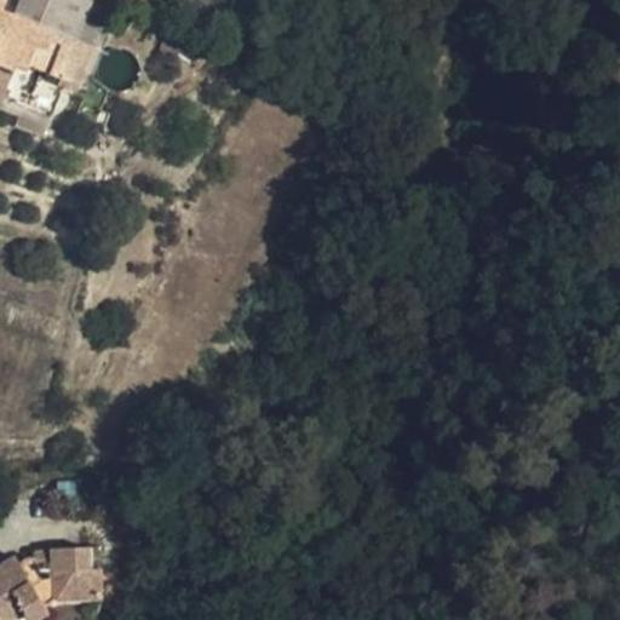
[(56,32),(56,33),(74,40),(90,0),(13,0),(10,11),(34,19),(33,22),(56,32)]
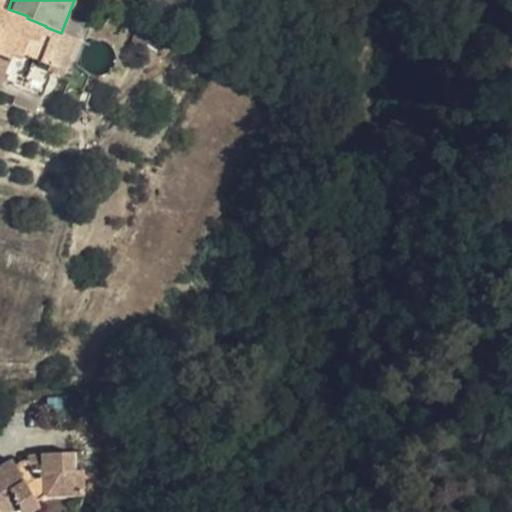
[(61,33),(46,27),(46,26),(27,18),(28,16),(8,9),(0,5),(0,53),(11,58),(14,52),(66,71),(78,39),(61,33)]
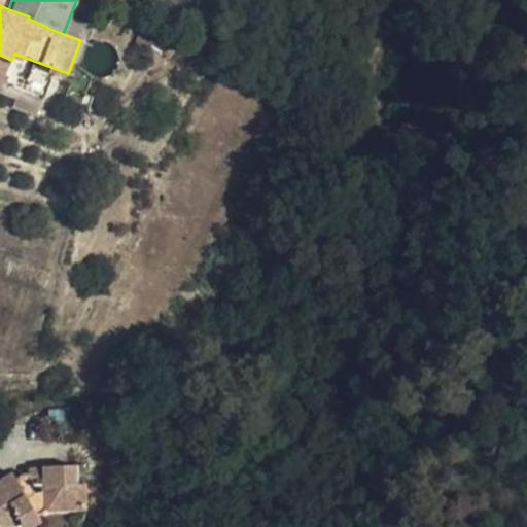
[(43,487),(79,484),(78,464),(43,466),(43,487)]
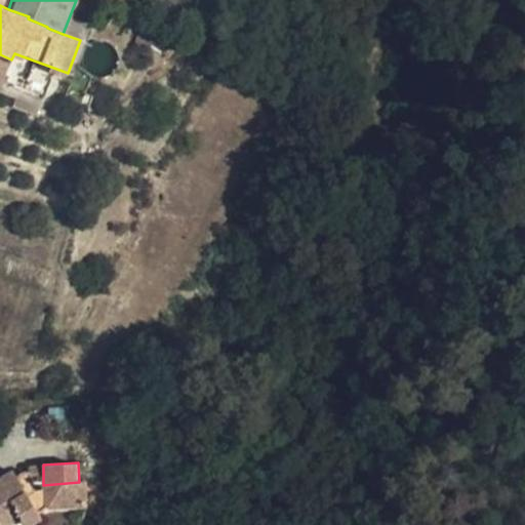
[(33,524),(42,520),(13,471),(0,477),(0,524),(15,524),(22,522),(23,524),(33,524)]
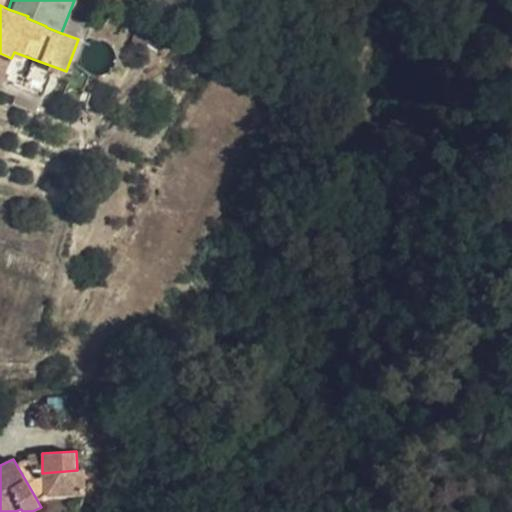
[(83,470),(77,470),(42,473),(44,498),(83,495),(85,493),(83,470)]
